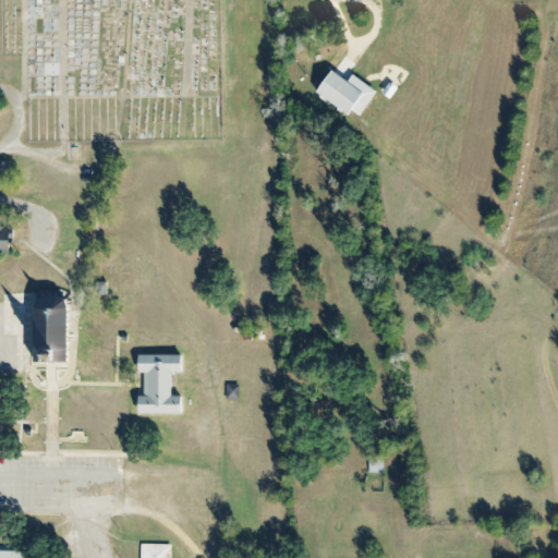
[(346,104),(342,109),(311,86),(326,64),(332,70),(343,55),(353,61),(348,70),(371,86),(354,109),(346,104)]
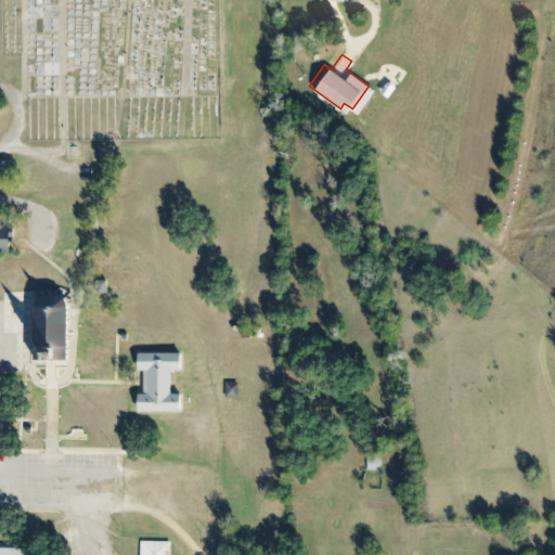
[(0,252),(10,253),(10,240),(10,224),(0,224),(0,252)]
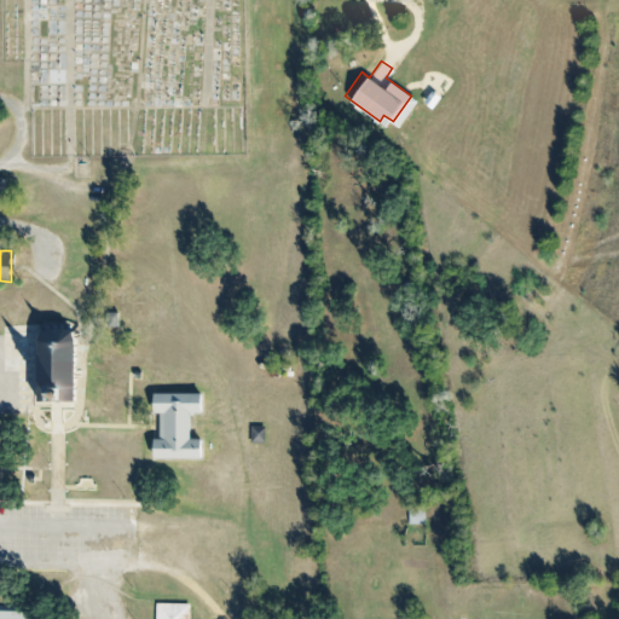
[(117,313),(116,328),(104,327),(105,312),(117,313)]
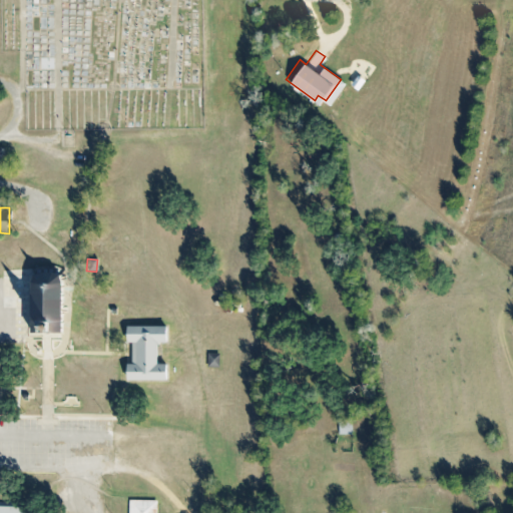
[(62,333),(46,333),(31,332),(32,283),(35,276),(41,272),(53,272),(60,275),(63,283),(62,333)]
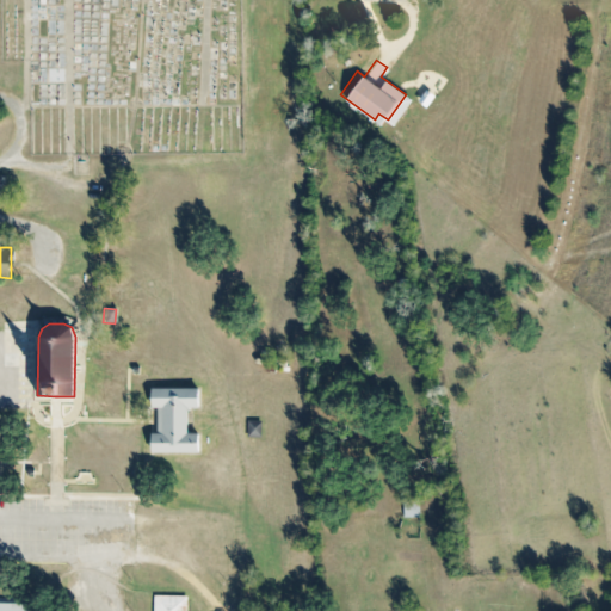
[(198,454),(150,454),(149,432),(156,432),(156,408),(150,408),(150,388),(198,388),(198,408),(190,408),(190,433),(197,433),(198,454)]
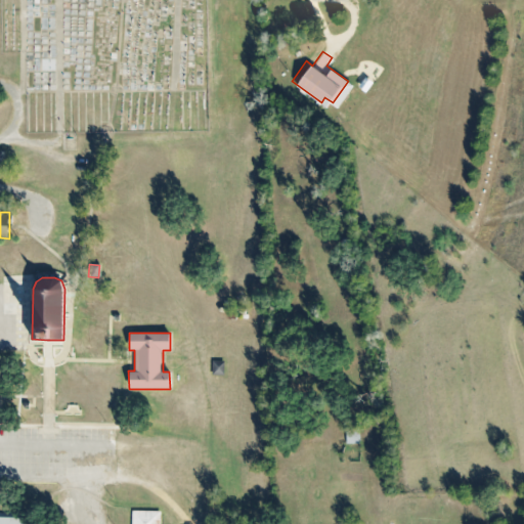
[(223,362),(223,374),(212,374),(212,361),(223,362)]
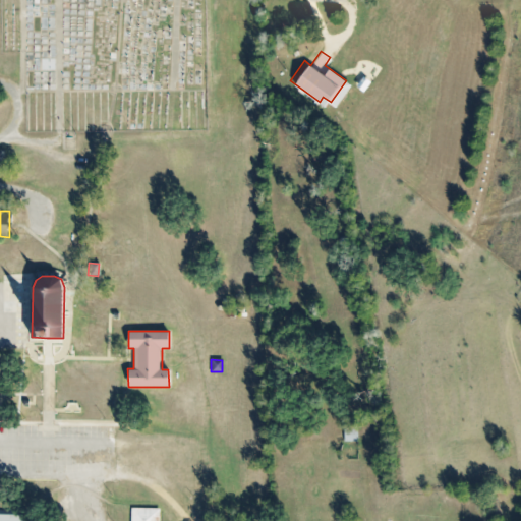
[(356,440),(339,440),(338,414),(356,414),(356,440)]
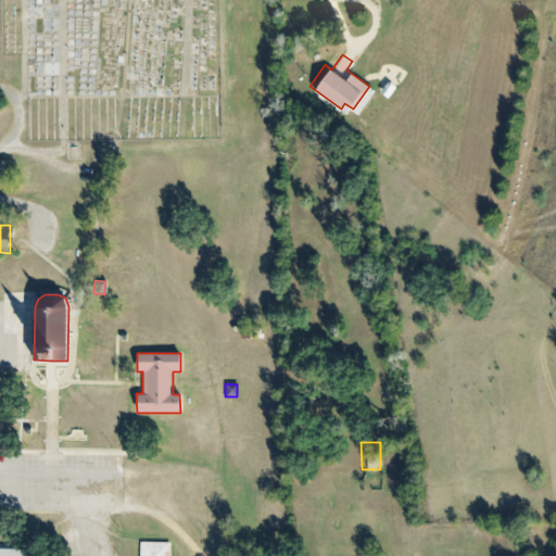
[(169,543),(168,555),(140,555),(140,542),(169,543)]
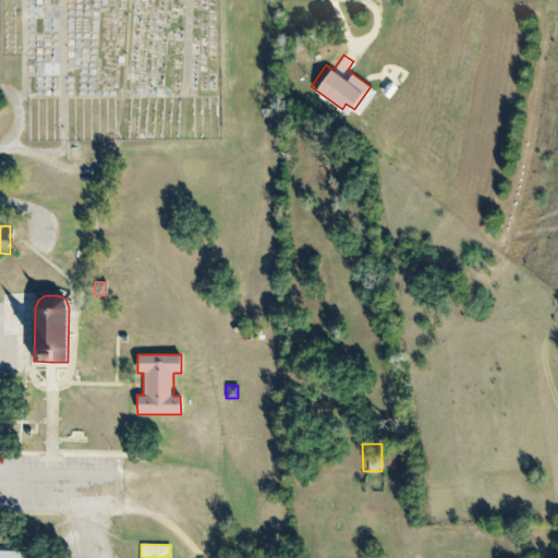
All buildings are outlined.
